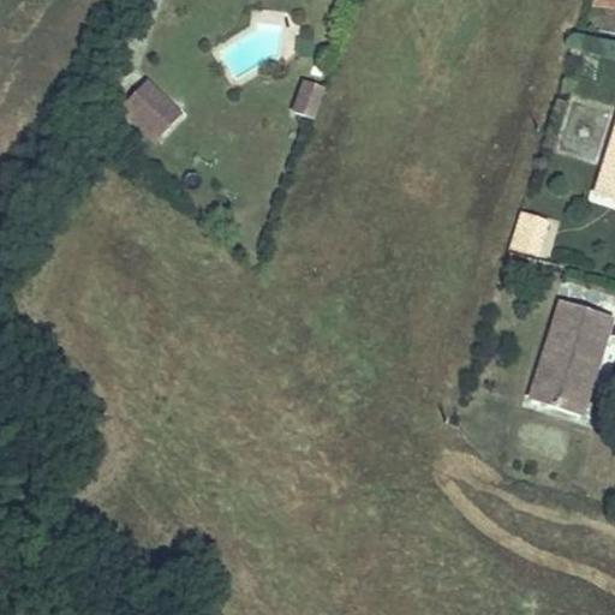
[(311,123),(322,90),(303,84),(292,115),(311,123)]
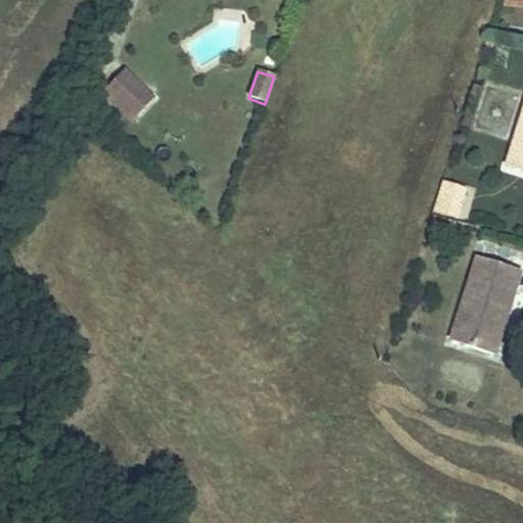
[(162,103),(132,76),(116,93),(146,121),(162,103)]
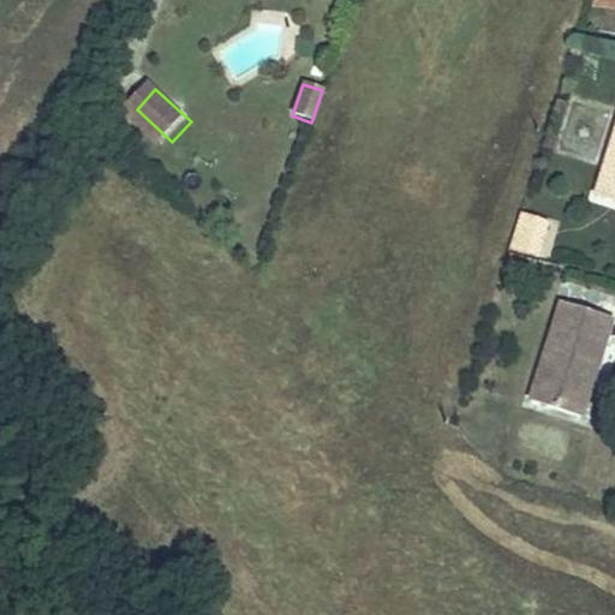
[(172,142),(137,109),(130,117),(166,150),(172,142)]
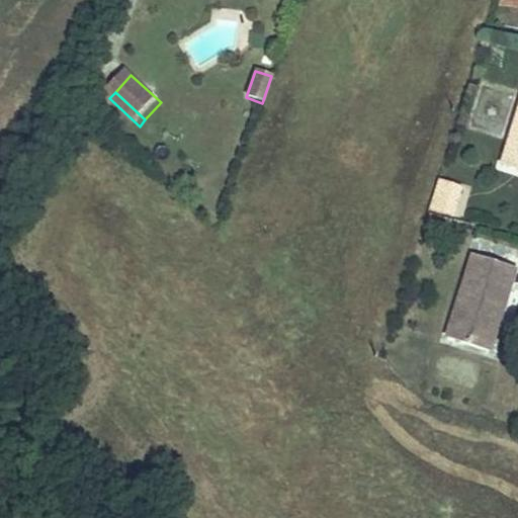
[(454,219),(465,186),(439,178),(428,209),(454,219)]
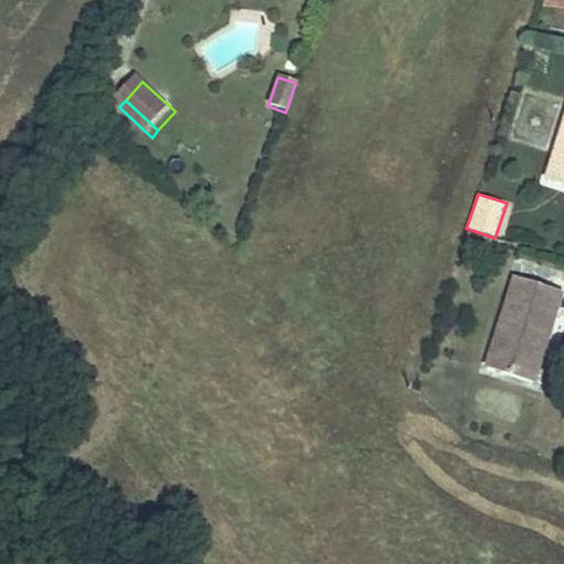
[(563,310),(525,297),(495,388),(539,403),(552,367),(545,365),(556,333),(562,335),(563,328),(563,310)]
